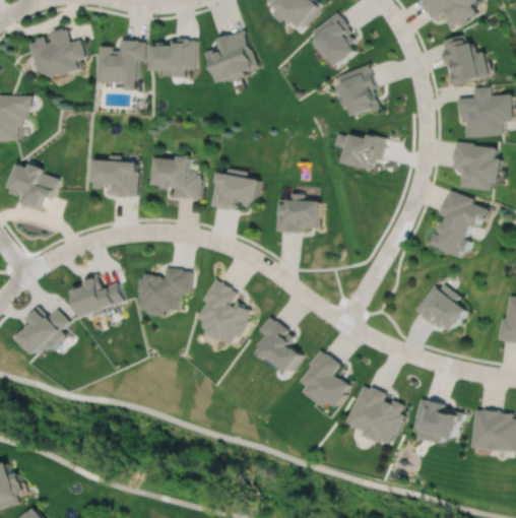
[(266,0),(273,5),(274,5),(276,6),(271,13),(280,20),(282,17),(288,22),(292,18),(301,25),(318,3),(314,0),(266,0)]
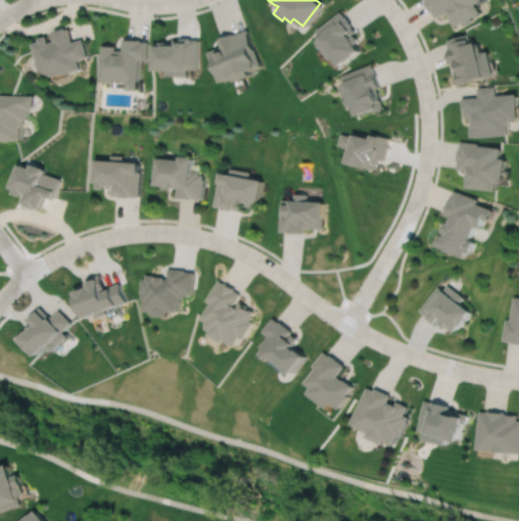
[(420,0),(424,5),(422,6),(428,15),(429,14),(434,21),(447,12),(450,14),(447,16),(450,19),(447,21),(454,31),(461,27),(462,29),(471,24),(470,22),(479,16),(474,8),(481,4),(478,0),(420,0)]
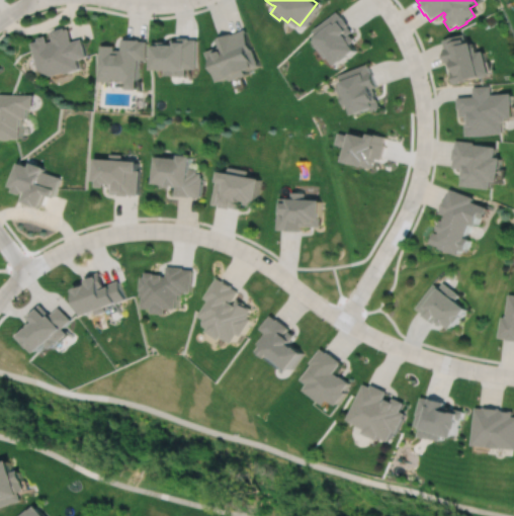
[(311,30),(315,35),(314,35),(314,36),(310,39),(324,58),(328,54),(335,64),(341,59),(342,60),(349,55),(348,54),(355,49),(350,43),(354,40),(349,34),(346,36),(345,35),(350,31),(345,25),(346,24),(340,16),(339,17),(335,11),(311,30)]
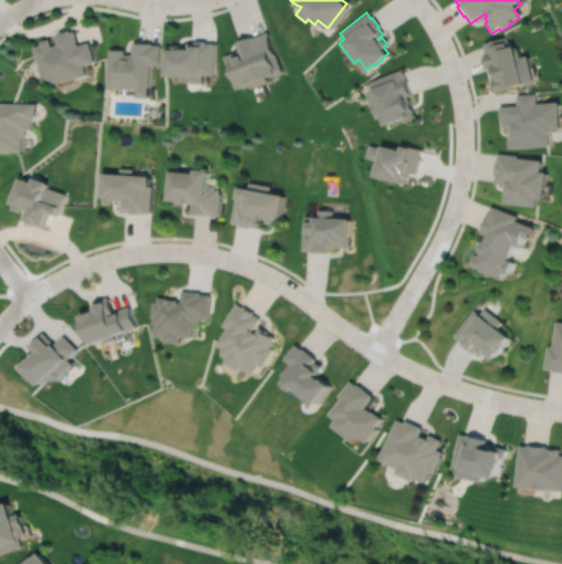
[(32,47),(40,74),(44,77),(44,79),(49,81),(50,80),(53,82),(68,77),(68,80),(84,75),(82,64),(92,62),(86,42),(75,45),(71,31),(68,32),(66,31),(55,34),(56,35),(52,37),(54,44),(49,45),(48,39),(39,41),(40,44),(32,47)]
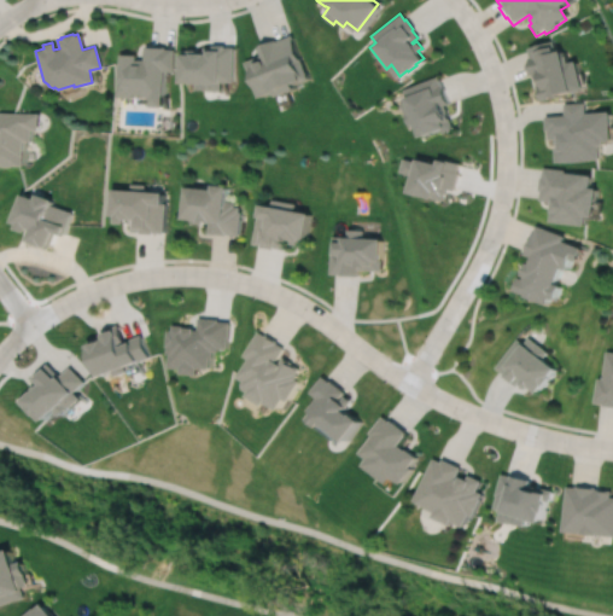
[(241,62),(256,98),(270,92),(273,96),(291,88),(290,85),(305,79),(289,35),(273,41),(272,40),(255,47),(257,56),(241,62)]
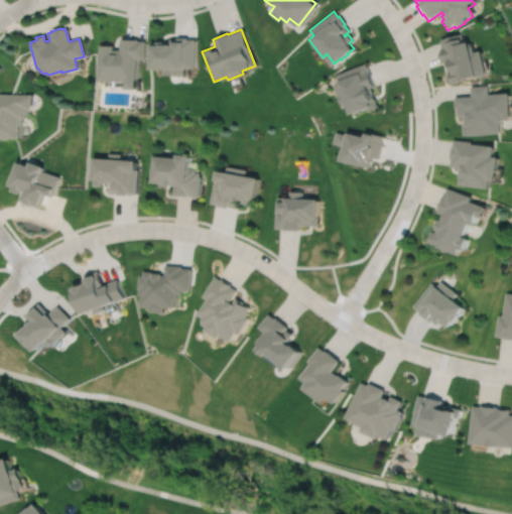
[(436,40),(438,47),(437,47),(442,63),(444,63),(446,69),(445,69),(450,83),(452,82),(453,84),(483,75),(476,49),(470,51),(468,45),(466,46),(464,40),(460,41),(458,33),(436,40)]
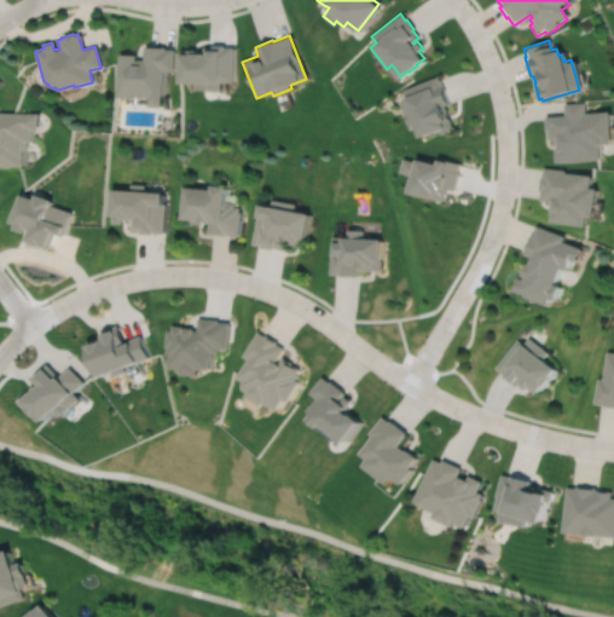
[(179,53),(178,81),(193,81),(193,90),(219,91),(219,81),(231,82),(231,47),(222,47),(222,45),(209,45),(209,47),(201,47),(201,51),(193,50),(185,50),(185,51),(180,50),(180,53),(179,53)]
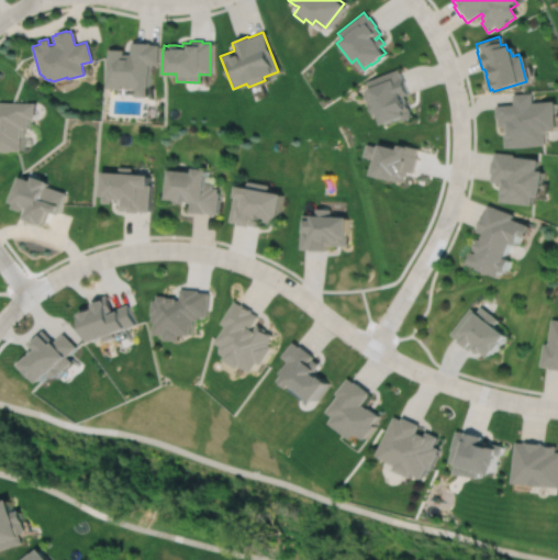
[(105,49),(103,88),(119,88),(119,85),(127,86),(127,87),(134,87),(133,96),(144,97),(146,64),(154,65),(155,45),(147,44),(147,43),(129,42),(127,54),(120,54),(120,49),(105,49)]
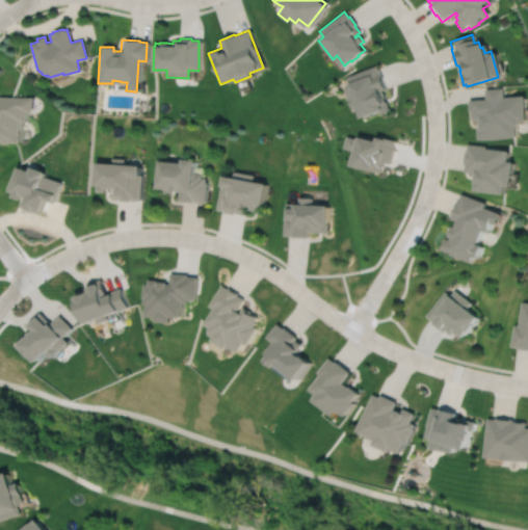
[(345,77),(349,86),(343,88),(350,108),(357,106),(361,117),(378,110),(379,114),(389,111),(381,89),(385,88),(379,74),(378,74),(374,65),(345,77)]
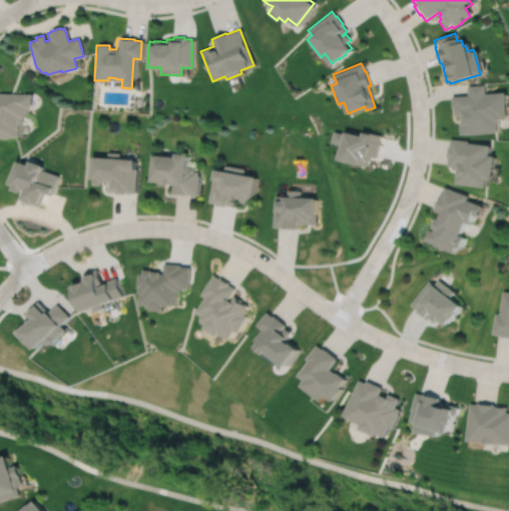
[(465,86),(466,95),(449,96),(450,108),(452,108),(452,115),(459,115),(460,122),(458,122),(458,134),(467,133),(467,134),(484,133),(484,132),(494,131),(493,120),(497,119),(497,116),(504,116),(502,92),(482,93),(482,85),(465,86)]
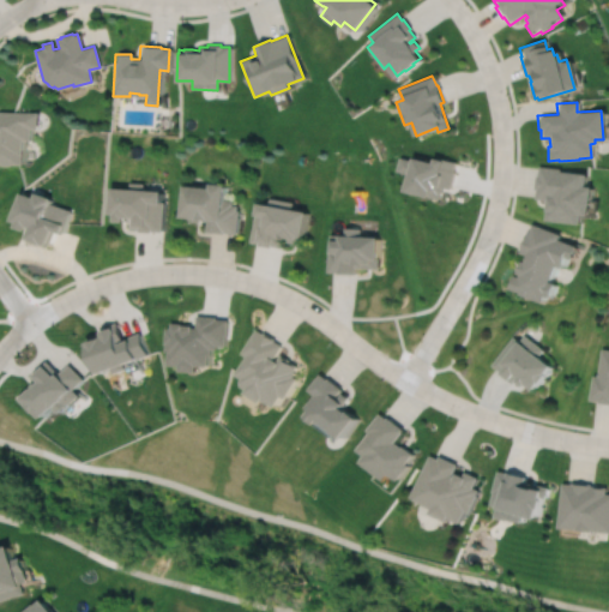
[(0,165),(0,166),(10,166),(10,165),(20,165),(20,141),(28,141),(29,129),(35,130),(35,113),(0,112),(0,165)]
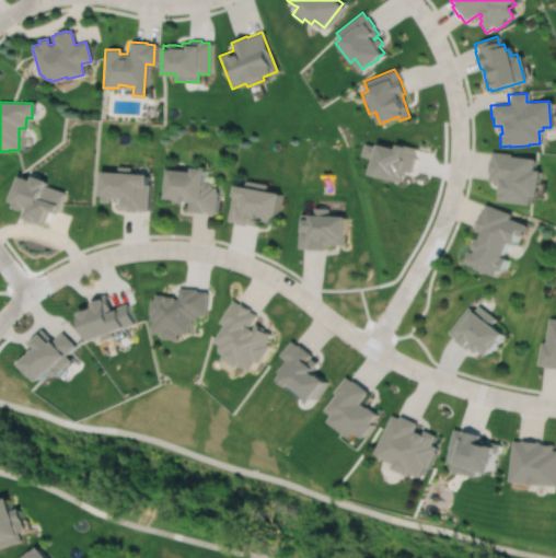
[(362,143),(359,157),(371,160),(368,174),(398,182),(400,177),(401,177),(402,171),(408,173),(413,157),(412,157),(414,149),(395,143),(394,148),(375,143),(374,148),(362,143)]
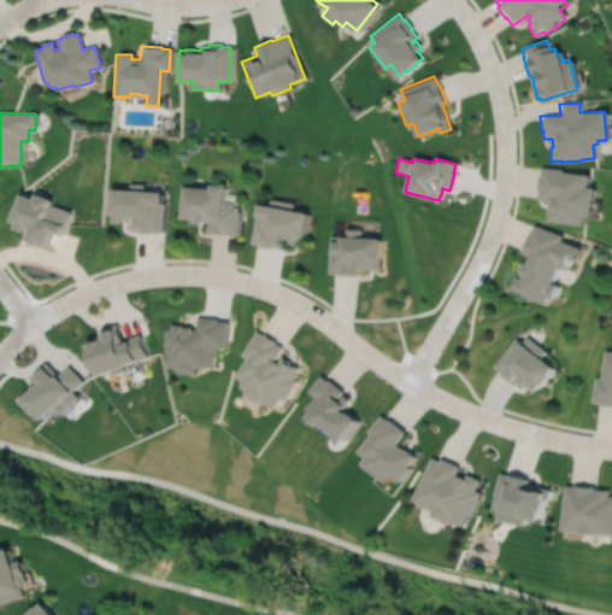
[(539,168),(537,177),(536,177),(534,191),(536,191),(535,200),(547,201),(545,221),(578,226),(580,216),(587,216),(590,188),(583,187),(584,175),(559,173),(560,170),(539,168)]
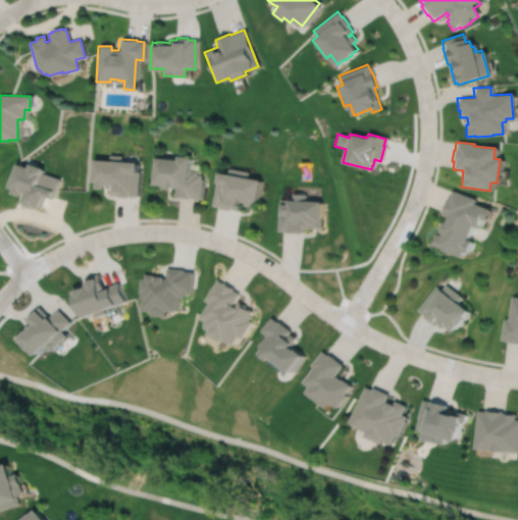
[(153,158),(151,185),(159,186),(158,190),(167,190),(167,187),(173,187),(172,198),(188,199),(188,198),(198,199),(200,179),(198,179),(199,174),(194,174),(194,171),(187,170),(189,157),(175,156),(175,160),(153,158)]
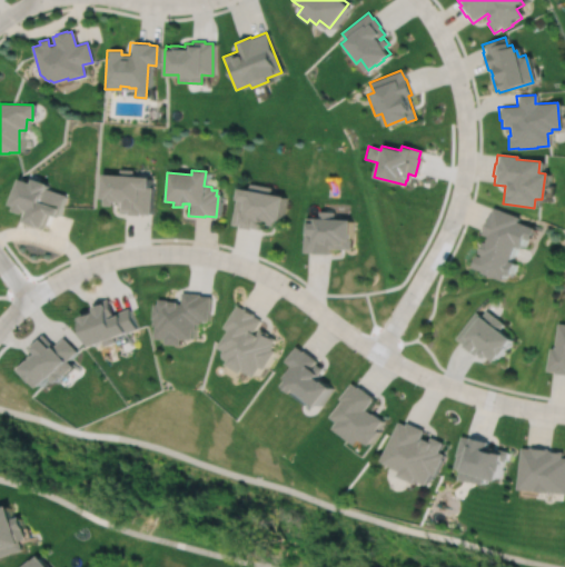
[(100,173),(98,198),(103,198),(102,205),(111,206),(111,201),(118,202),(117,212),(126,214),(126,215),(137,216),(137,215),(146,215),(148,188),(146,187),(147,177),(100,173)]
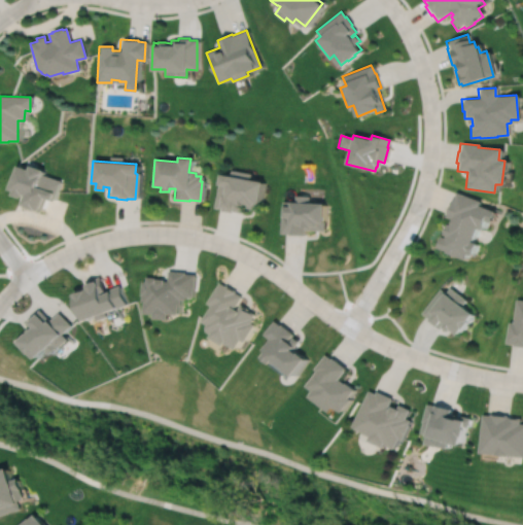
[(13,166),(5,189),(10,190),(9,195),(18,198),(19,194),(22,195),(19,205),(38,212),(42,199),(49,202),(57,181),(38,175),(39,170),(26,166),(25,170),(13,166)]
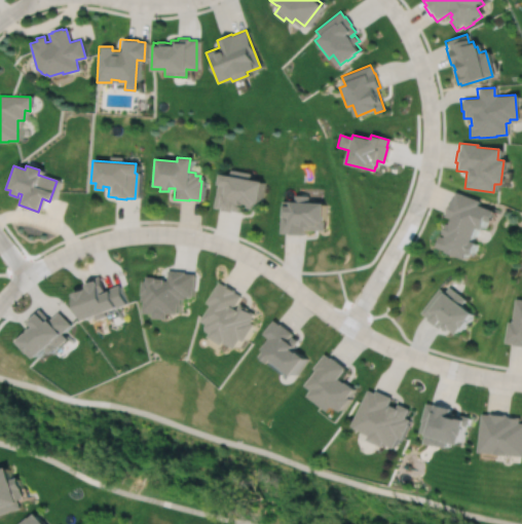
[(219,174),(217,182),(216,182),(212,208),(219,210),(219,211),(230,213),(230,211),(238,213),(240,202),(245,203),(245,208),(252,209),(253,202),(257,203),(261,182),(248,179),(249,174),(228,171),(227,176),(219,174)]
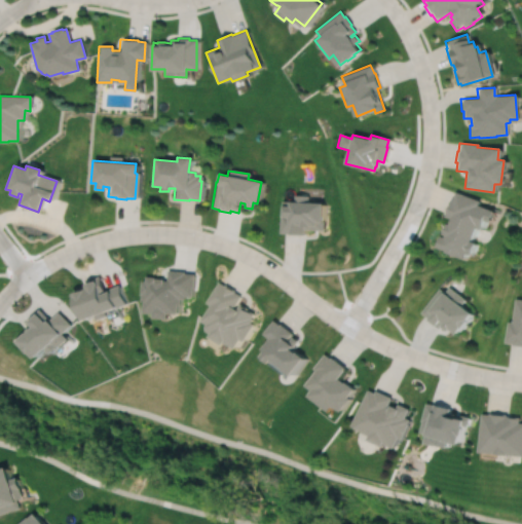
[(453,192),(450,200),(448,199),(442,217),(448,219),(446,225),(444,224),(440,234),(442,235),(441,237),(438,236),(434,248),(443,251),(442,253),(461,260),(463,254),(468,255),(473,244),(468,241),(473,227),(478,229),(481,220),(486,222),(490,211),(475,206),(477,201),(453,192)]
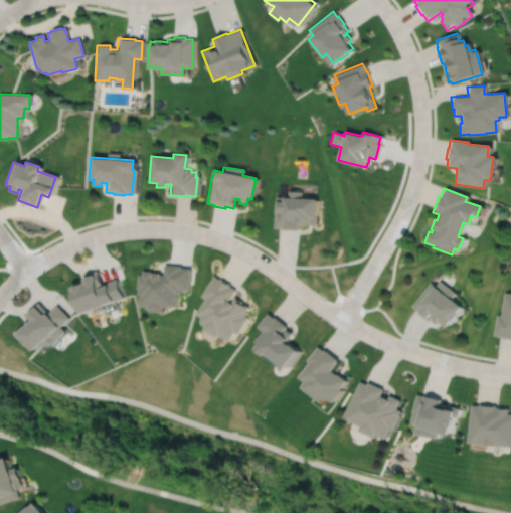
[(274,197),(272,228),(280,229),(296,230),(297,225),(315,226),(316,217),(315,217),(316,199),(299,198),(299,192),(286,191),(286,197),(283,197),(283,198),(274,197)]
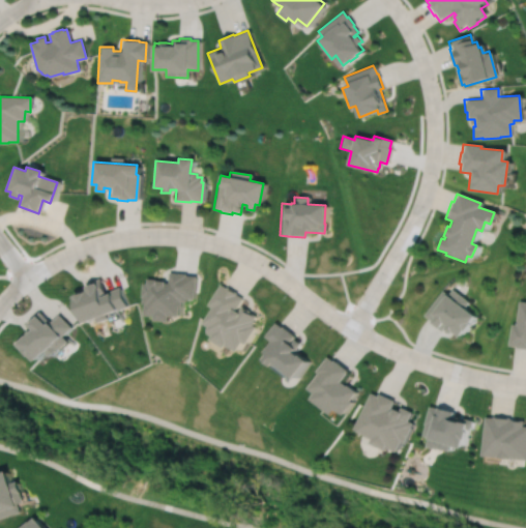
[(141,284),(140,298),(141,298),(140,304),(142,304),(142,316),(152,317),(151,321),(166,322),(166,317),(176,318),(177,309),(179,309),(179,302),(184,302),(184,299),(192,299),(194,277),(184,276),(184,274),(168,273),(167,284),(164,284),(164,283),(156,282),(156,281),(145,280),(144,285),(141,284)]
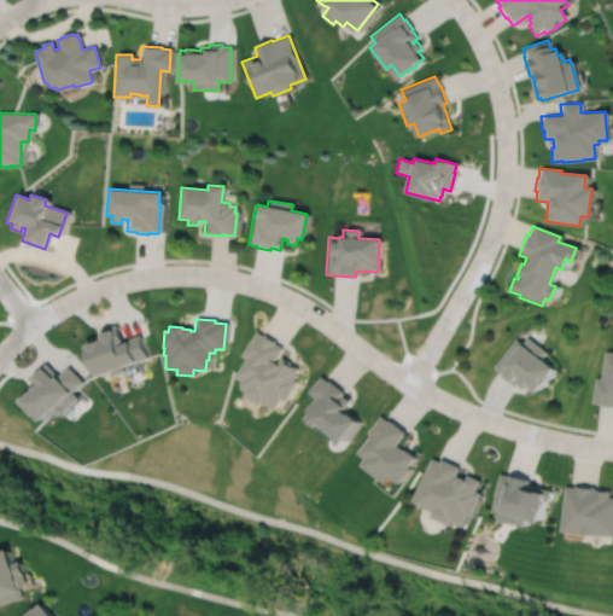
[(82,347),(94,378),(109,372),(110,378),(122,373),(120,368),(146,358),(138,336),(120,343),(114,326),(101,331),(101,332),(95,335),(97,338),(83,343),(85,346),(82,347)]
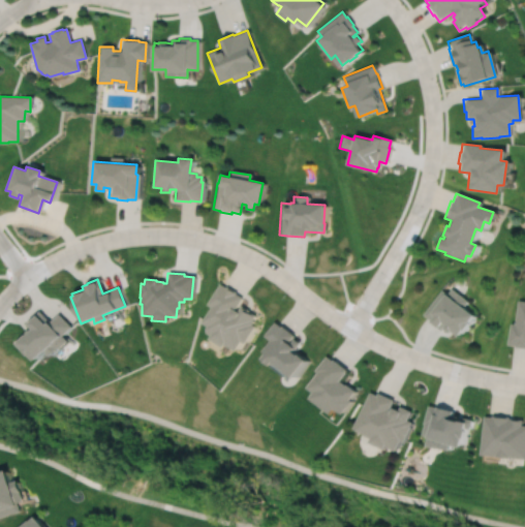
[(218,284),(205,305),(210,308),(199,323),(206,328),(205,330),(203,332),(206,334),(210,337),(208,340),(222,348),(224,345),(235,351),(240,342),(244,345),(255,328),(251,326),(254,321),(252,320),(255,316),(248,312),(249,311),(241,306),(237,312),(234,310),(241,299),(235,295),(236,293),(225,287),(224,288),(218,284)]
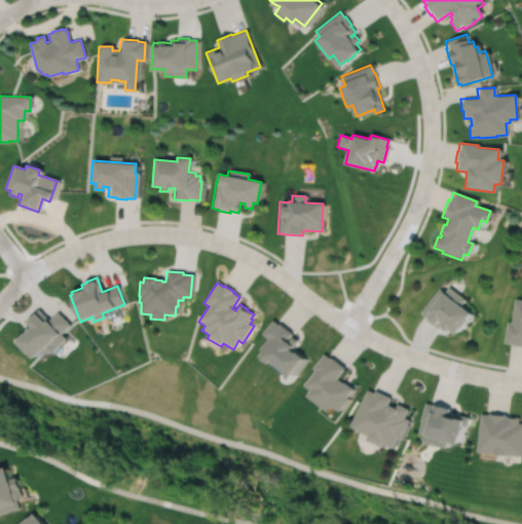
[(437,289),(418,313),(425,319),(424,321),(438,330),(442,324),(443,324),(441,328),(447,332),(448,330),(455,335),(459,329),(461,330),(467,322),(465,322),(471,314),(459,306),(463,301),(446,288),(442,293),(437,289)]
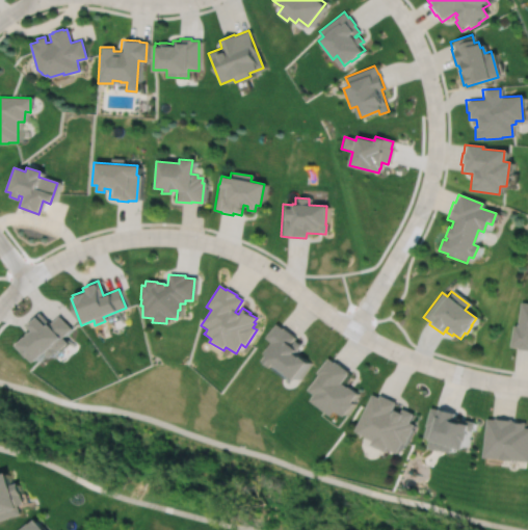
[(527,305),(517,303),(513,327),(509,326),(507,347),(515,348),(515,350),(527,351),(527,350),(527,305)]
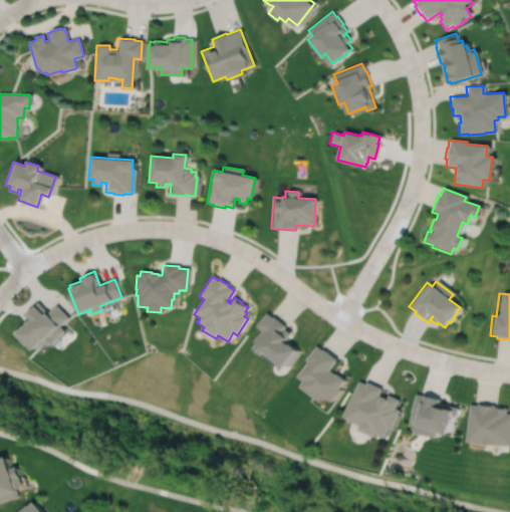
[(35,303),(33,306),(32,305),(25,312),(26,312),(23,315),(27,320),(12,334),(18,341),(19,339),(20,339),(19,340),(25,347),(26,346),(31,351),(39,343),(40,344),(41,343),(45,347),(61,332),(57,327),(66,318),(54,306),(45,314),(35,303)]
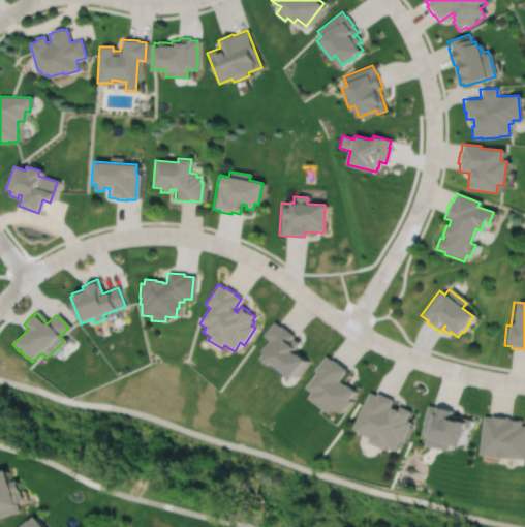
[(274,323),(264,337),(269,341),(260,352),(264,354),(259,360),(268,367),(272,362),(294,379),(308,362),(301,357),(300,358),(294,352),(300,345),(295,340),(290,344),(288,343),(294,337),(281,328),(280,329),(274,323)]
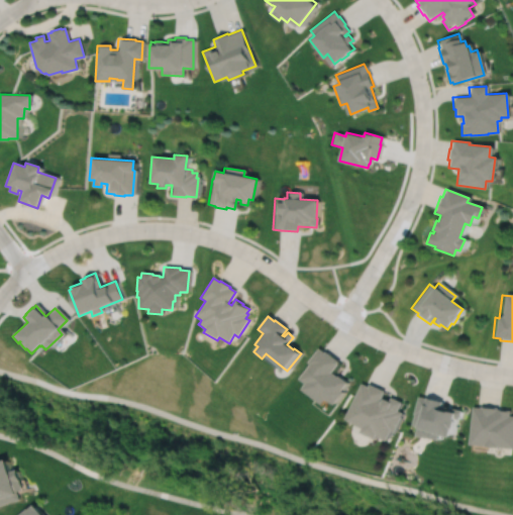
[(318,349),(307,364),(309,365),(299,380),(305,385),(301,391),(321,406),(325,400),(334,406),(343,393),(341,392),(347,384),(339,378),(338,378),(331,374),(339,363),(325,352),(324,353),(318,349)]
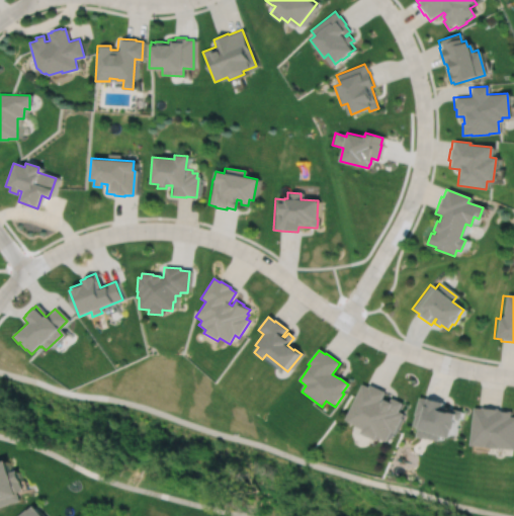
[(361,385),(345,421),(356,426),(355,428),(363,431),(362,435),(376,441),(377,439),(388,443),(392,433),(396,434),(404,415),(399,413),(403,405),(392,400),(390,403),(384,401),(383,404),(380,402),(384,393),(369,387),(368,389),(361,385)]
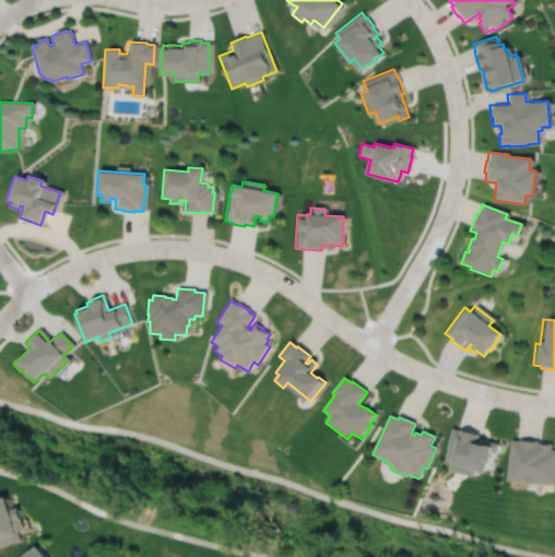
[(452,430),(447,450),(449,450),(446,461),(452,463),(450,473),(462,476),(462,475),(474,478),(475,472),(489,475),(492,465),(493,466),(495,457),(494,457),(494,454),(497,455),(499,446),(487,442),(487,445),(480,442),(480,441),(477,440),(479,436),(461,431),(461,433),(452,430)]
